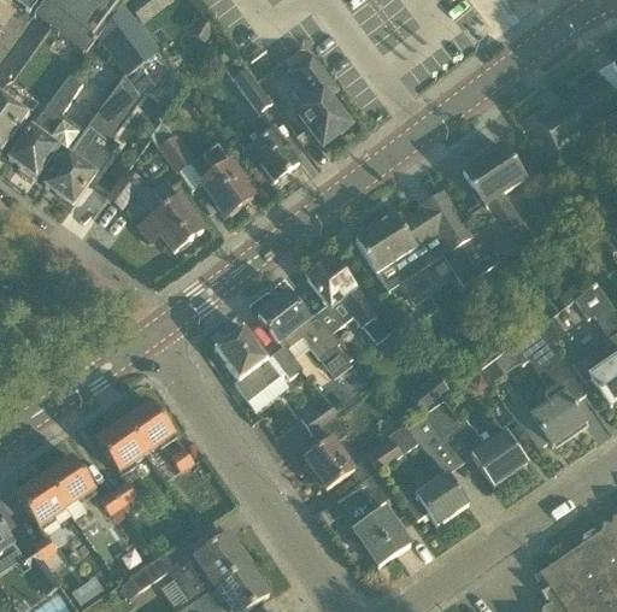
[(12,0),(30,13),(40,0),(12,0)]
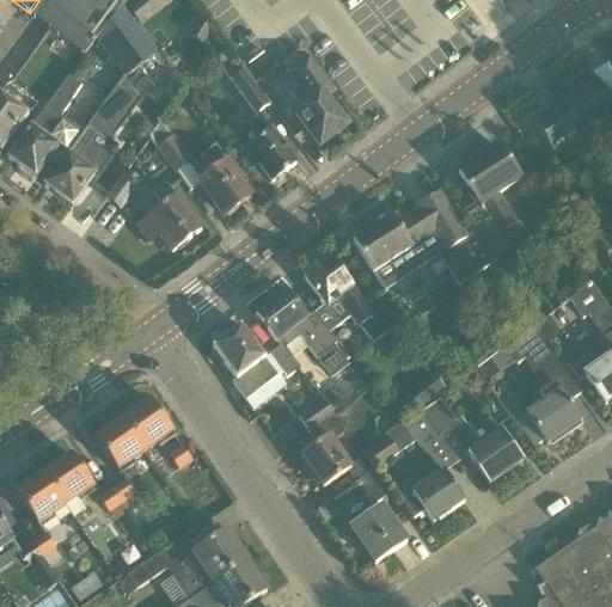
[(84,55),(97,38),(122,5),(126,0),(43,0),(32,14),(84,55)]
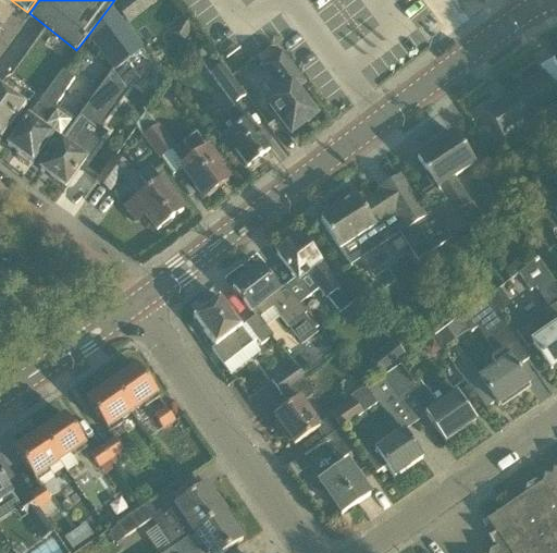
[(112,66),(78,113),(96,126),(125,85),(144,110),(166,78),(111,4),(88,35),(112,66)]
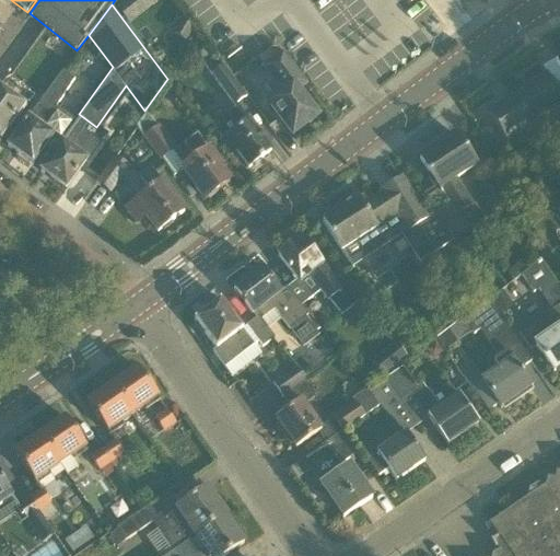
[(292,131),(316,114),(295,87),(305,80),(282,50),(279,45),(271,45),(258,54),(265,62),(264,64),(282,89),(268,100),(292,131)]
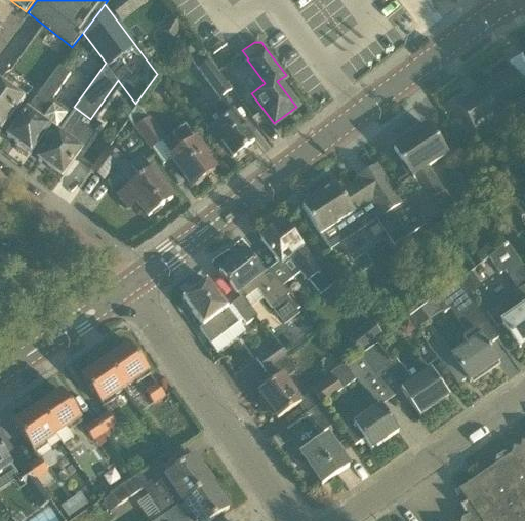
[(223,77),(224,77),(218,70),(218,71),(202,49),(191,57),(218,95),(231,87),(223,77)]
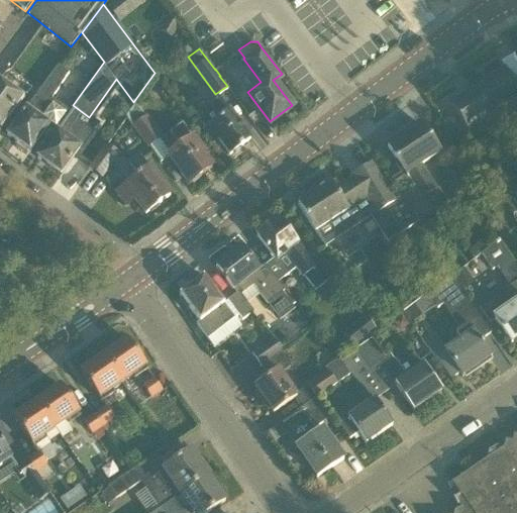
[(39,110),(50,95),(57,86),(65,76),(64,75),(68,70),(59,63),(46,79),(6,132),(16,139),(15,142),(14,141),(13,142),(17,145),(21,148),(26,151),(26,150),(25,149),(27,147),(29,149),(48,123),(32,111),(34,107),(39,110)]
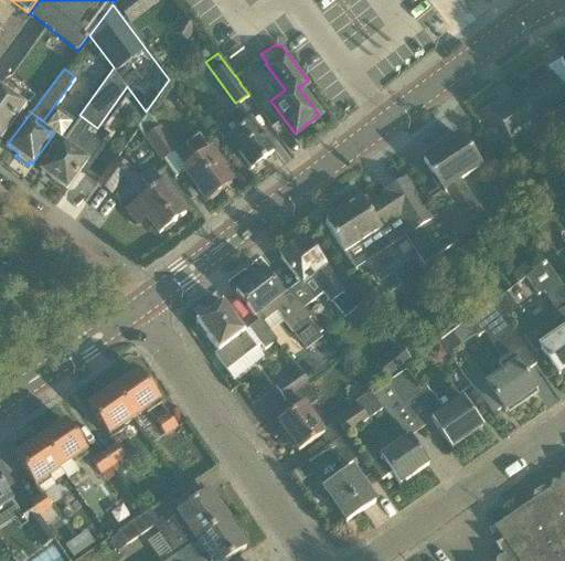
[(521,157),(554,136),(563,130),(564,130),(564,93),(551,72),(491,112),(521,157)]
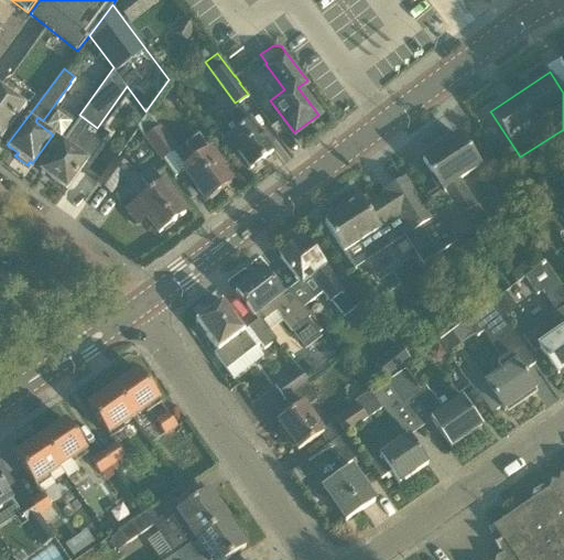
[(0,139),(26,104),(0,84),(0,139)]
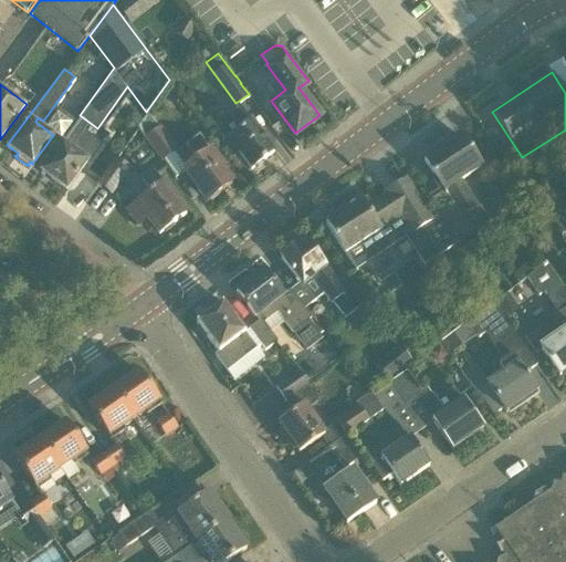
[(244,110),(237,115),(232,108),(213,123),(224,138),(223,139),(233,153),(239,149),(251,166),(253,164),(257,165),(263,160),(263,157),(273,149),(244,110)]
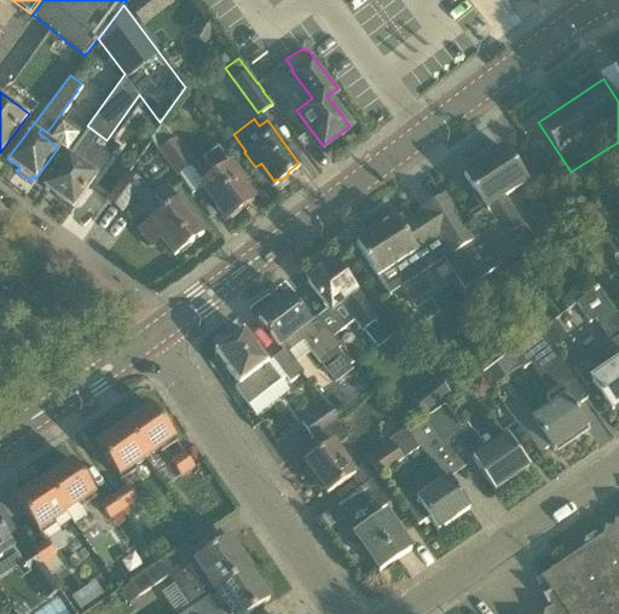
[(162,120),(150,137),(158,148),(157,148),(177,174),(195,160),(175,134),(174,135),(162,120)]
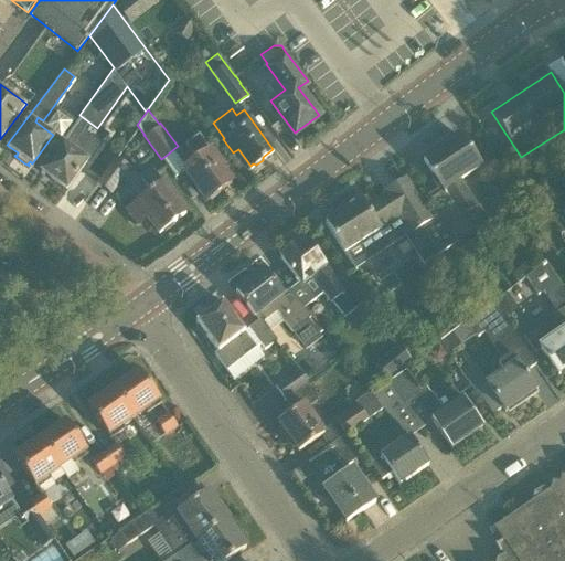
[(78,154),(97,128),(80,115),(41,169),(66,188),(86,159),(78,154)]
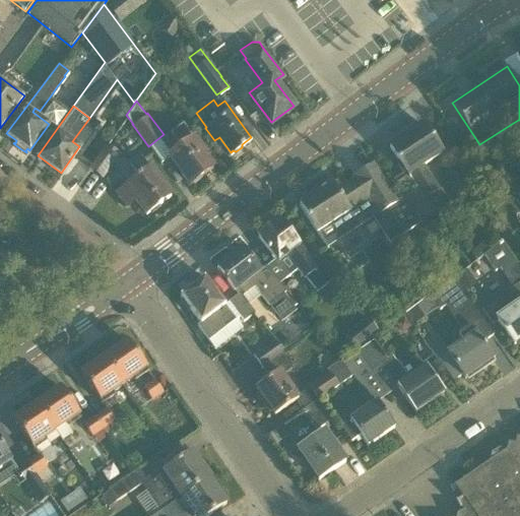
[(171,131),(181,145),(169,154),(190,183),(212,166),(202,151),(204,150),(182,122),(171,131)]
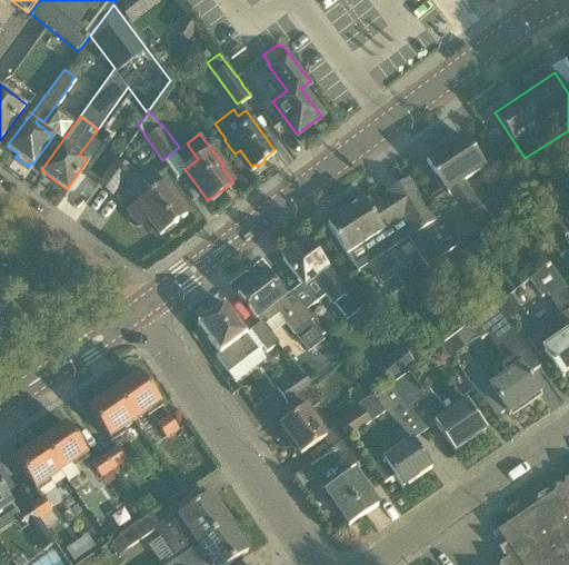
[(441,212),(460,241),(492,219),(502,211),(491,196),(479,204),(461,177),(482,164),(462,134),(426,158),(447,189),(432,198),(441,212)]
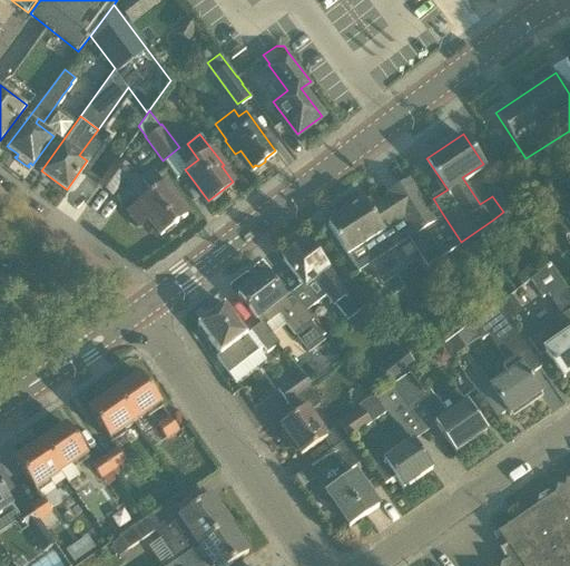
[(116,157),(99,182),(112,192),(130,167),(116,157)]
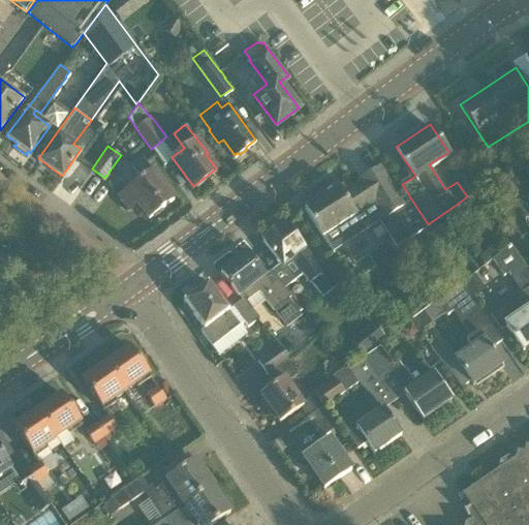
[(142,177),(127,187),(149,216),(152,213),(154,215),(163,208),(162,206),(174,197),(144,156),(132,165),(142,177)]
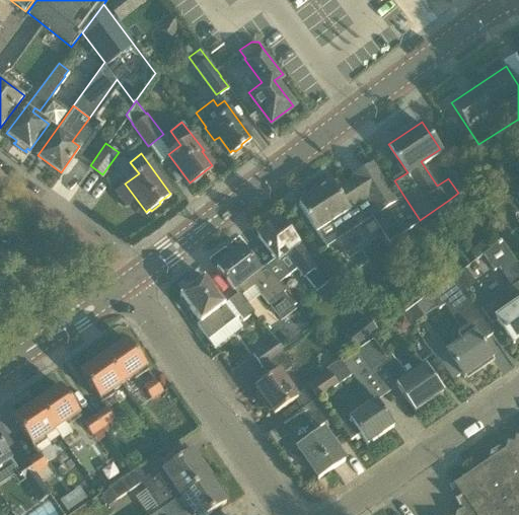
[(396,198),(383,177),(372,160),(353,172),(355,176),(337,188),(331,180),(298,202),(315,229),(316,229),(322,238),(368,208),(389,240),(420,220),(402,194),(396,198)]
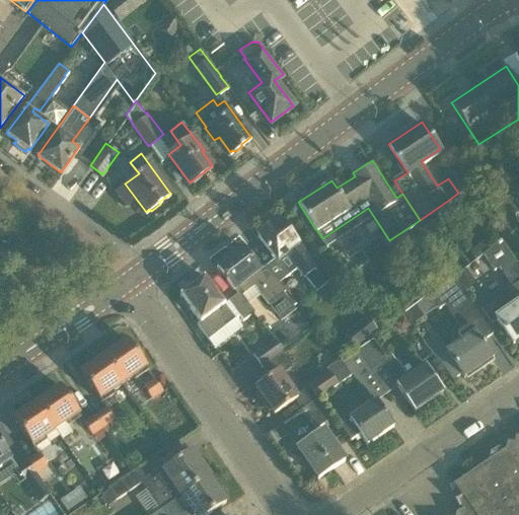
[(421,235),(433,227),(426,216),(413,225),(421,235)]
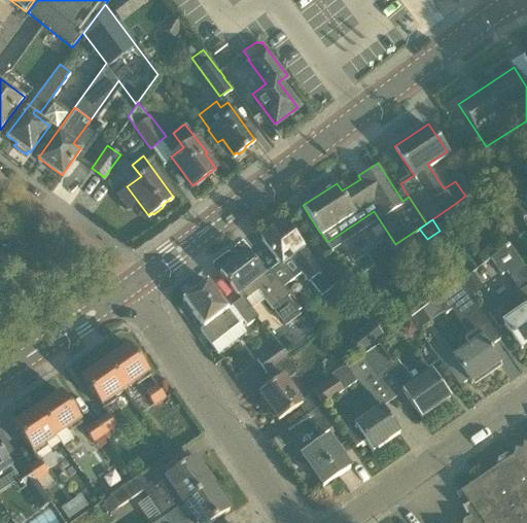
[(313,286),(315,284),(321,292),(343,276),(322,254),(315,260),(283,220),(261,237),(281,264),(290,256),(313,286)]
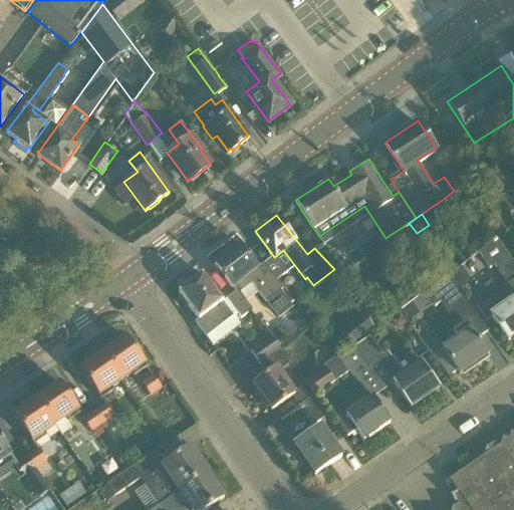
[(494,261),(505,278),(474,300),(486,318),(491,314),(508,338),(513,333),(513,263),(495,236),(478,249),(490,264),(494,261)]
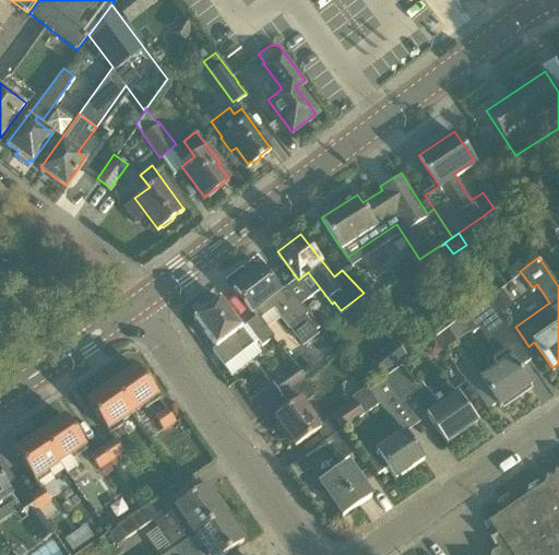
[(233,285),(252,310),(256,315),(246,321),(262,343),(274,334),(268,326),(281,315),(289,326),(290,325),(300,338),(317,326),(285,284),(280,288),(260,264),(233,285)]
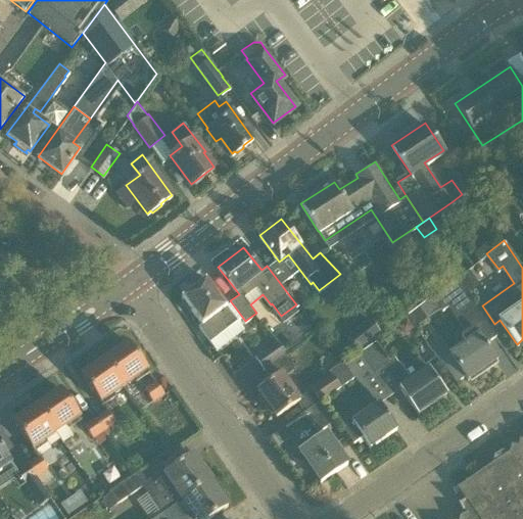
[(243,329),(236,320),(237,319),(226,303),(227,303),(205,277),(181,295),(201,322),(198,325),(217,348),(243,329)]
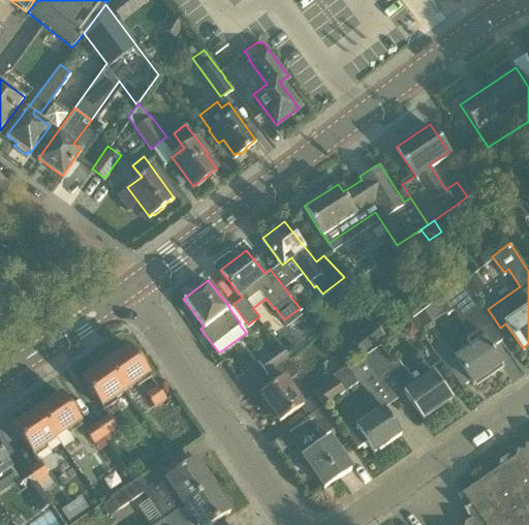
[(447,312),(471,295),(461,280),(437,298),(447,312)]
